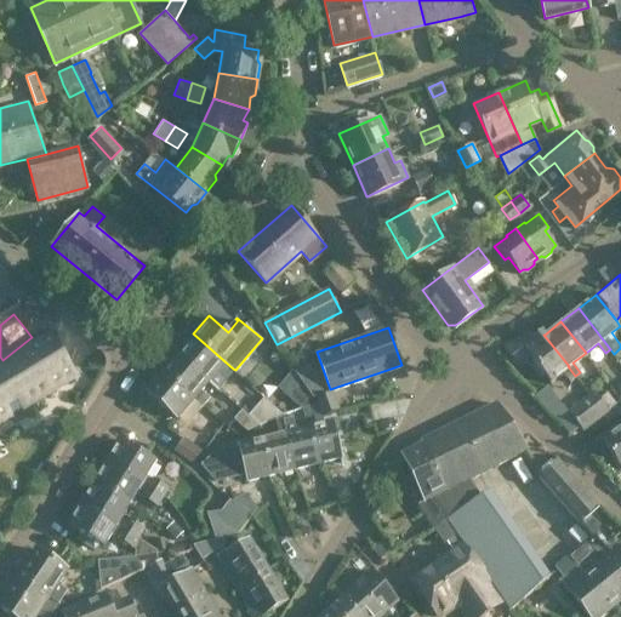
[(568,366),(569,366),(543,335),(545,335),(541,330),(533,336),(528,330),(505,347),(518,364),(531,354),(535,359),(530,363),(540,373),(543,371),(551,380),(563,371),(570,380),(575,376),(568,366)]
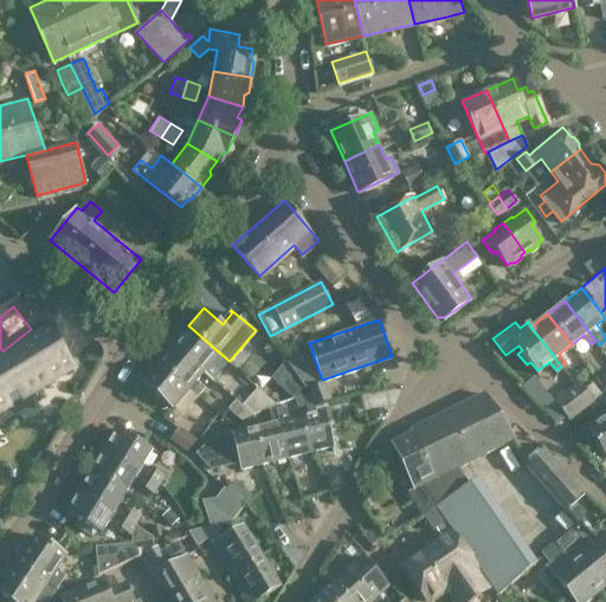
[(49,324),(0,353),(0,409),(73,367),(49,324)]
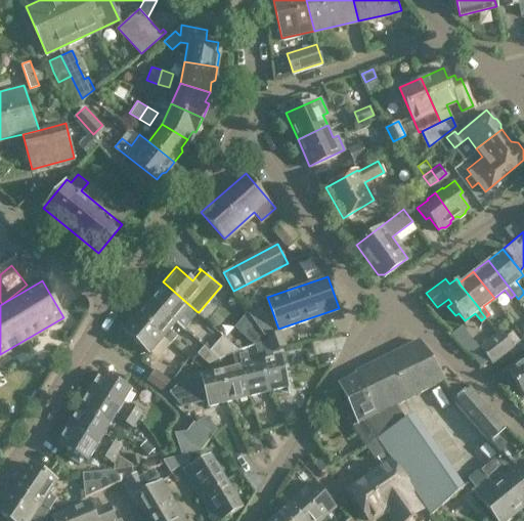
[(149,297),(176,320),(183,327),(197,311),(163,281),(149,297)]
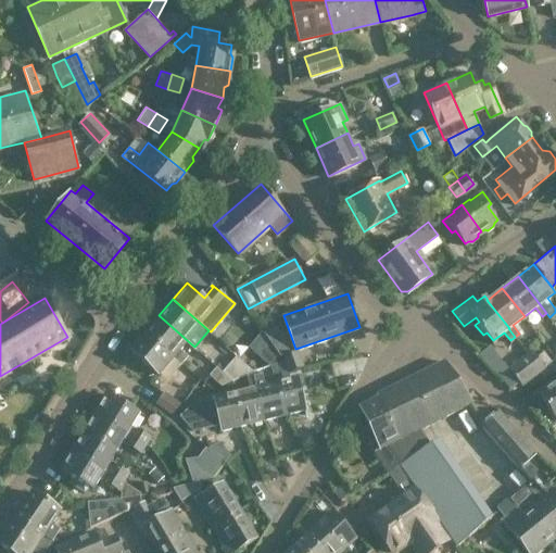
[(159,315),(144,332),(179,362),(187,353),(180,348),(187,340),(159,315)]
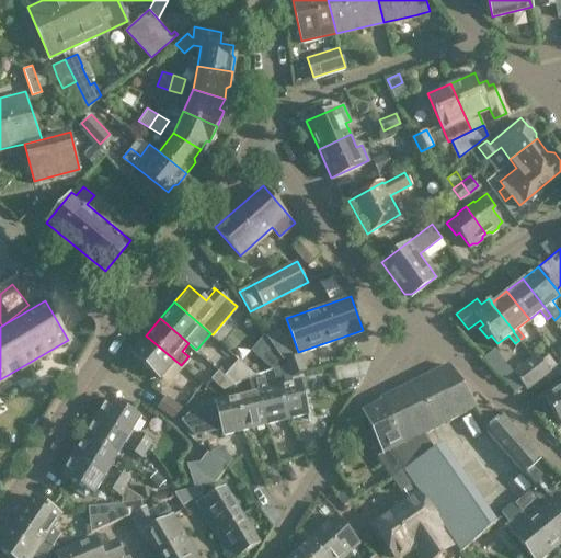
[(146,336),(132,352),(160,376),(161,375),(174,360),(146,336)]
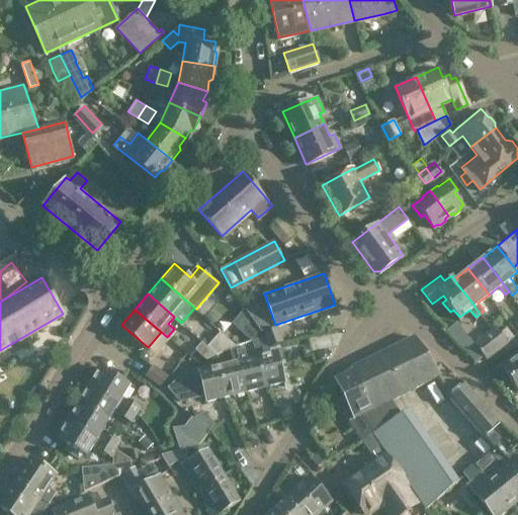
[(252,321),(243,331),(251,338),(259,329),(252,321)]
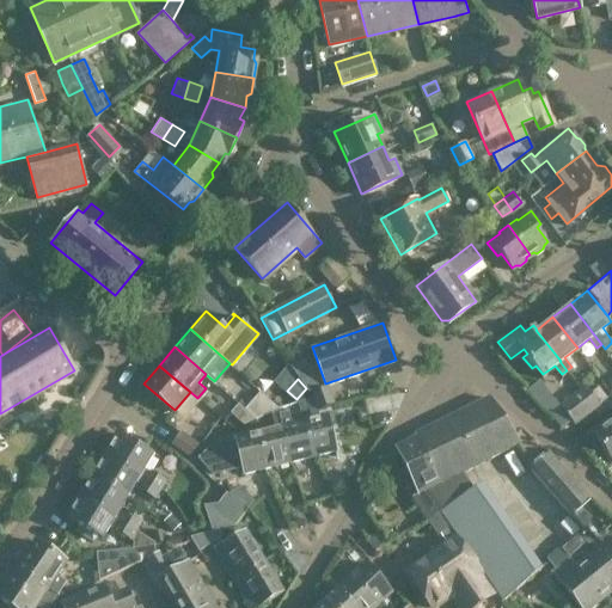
[(598,384),(589,391),(599,401),(606,395),(598,384)]
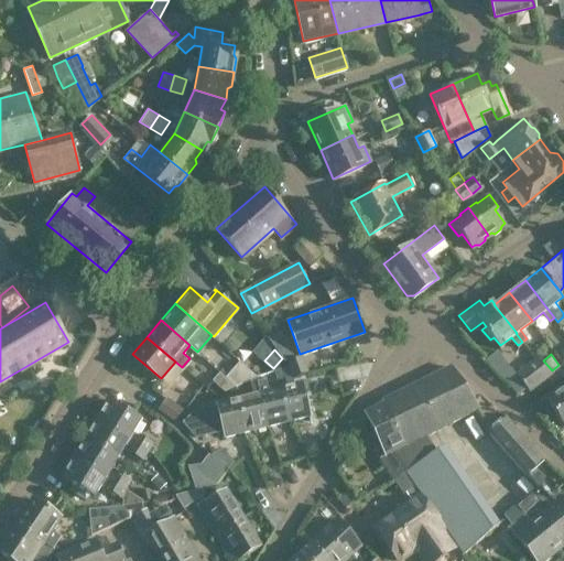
[(520,370),(516,374),(517,374),(529,389),(552,370),(543,360),(540,355),(535,358),(532,362),(520,370)]
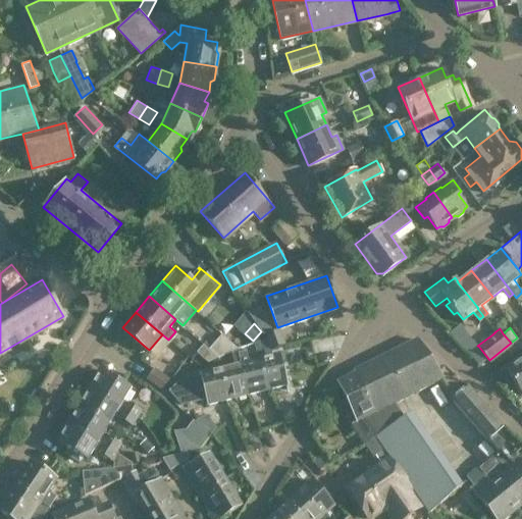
[(206,347),(216,355),(236,346),(219,331),(206,347)]
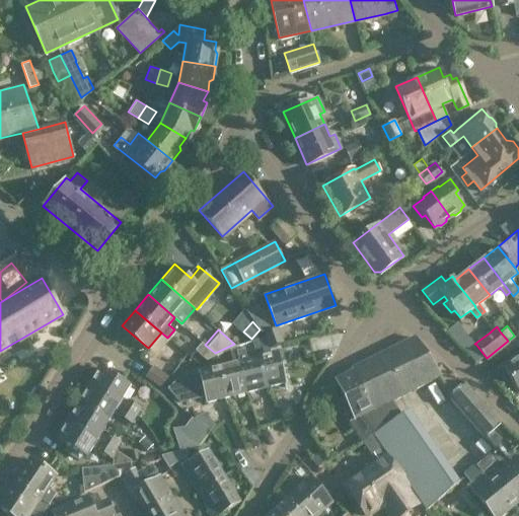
[(280,343),(276,332),(267,335),(271,346),(280,343)]
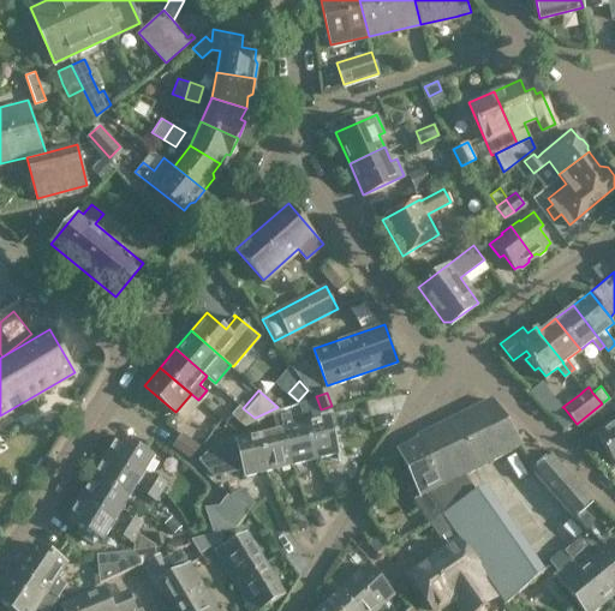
[(418,438),(417,438),(440,485),(470,471),(521,444),(490,397),(417,435),(418,438)]
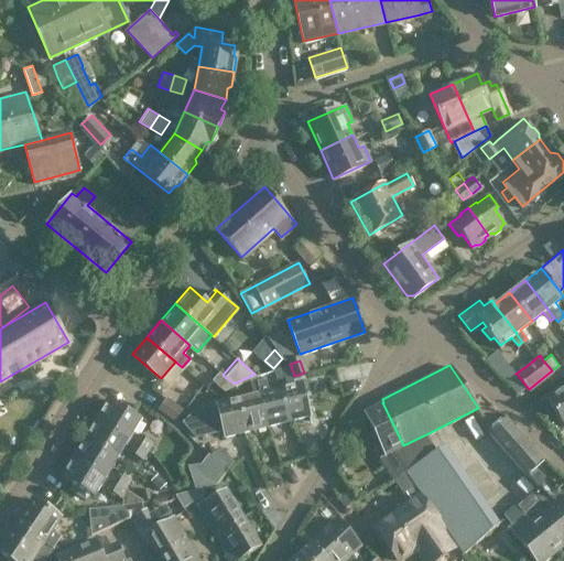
[(234,384),(223,375),(217,370),(210,378),(221,389),(234,384)]
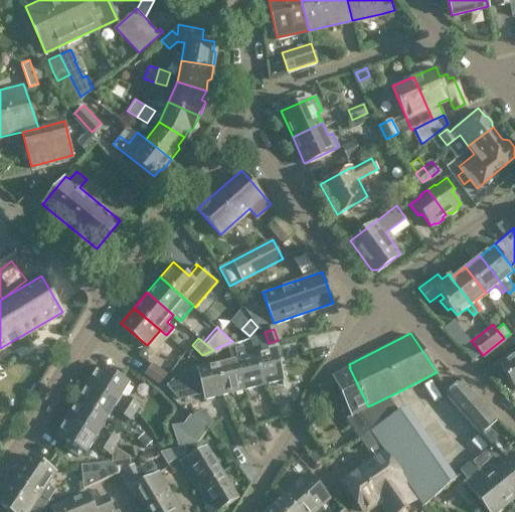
[(242,346),(234,348),(236,356),(244,387),(264,382),(255,352),(244,354),(242,346)]
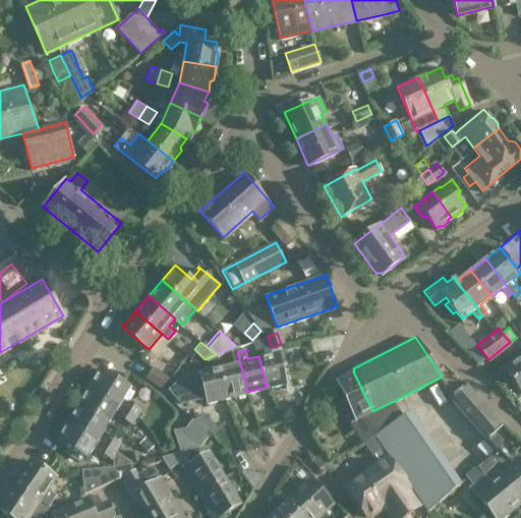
[(267,387),(286,383),(278,351),(258,356),(267,387)]
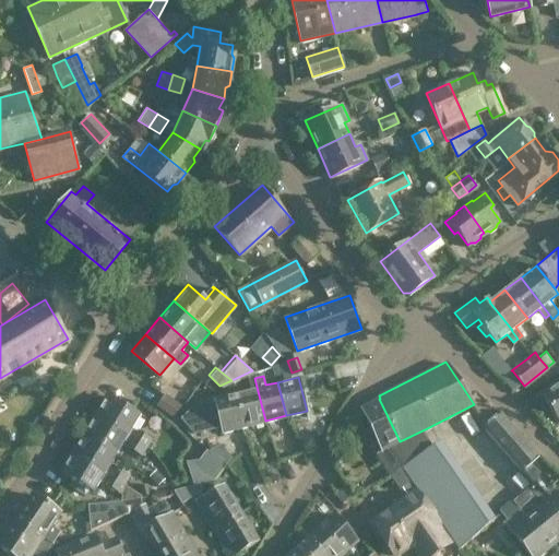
[(250,389),(236,392),(245,426),(265,421),(257,387),(254,378),(248,379),(250,389)]
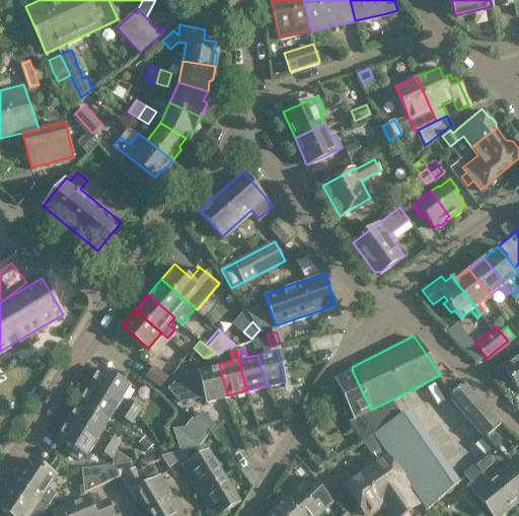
[(518,353),(503,364),(518,387),(518,353)]
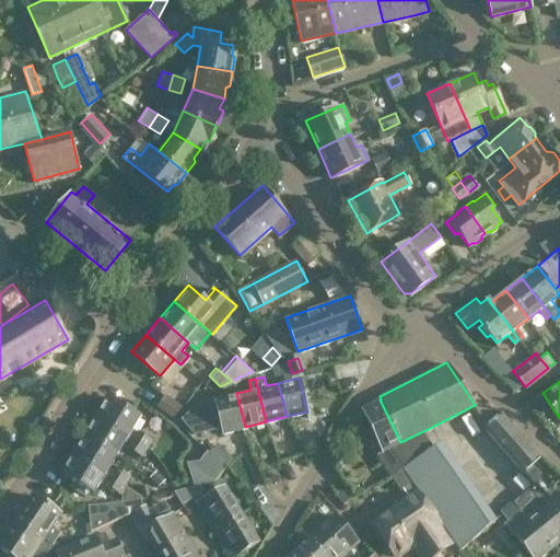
[(236,393),(216,398),(223,432),(245,427),(236,393)]
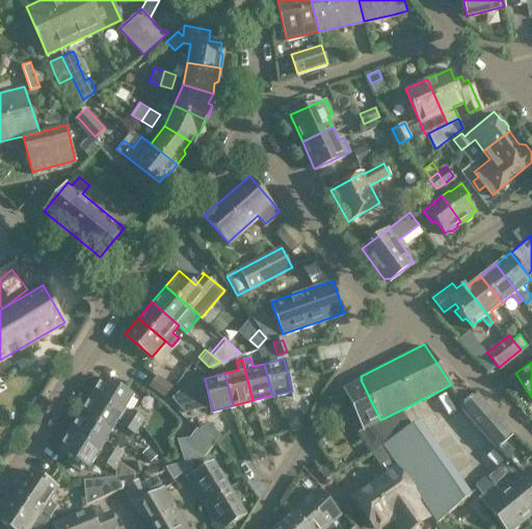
[(101,375),(90,393),(122,413),(128,417),(133,408),(127,404),(133,394),(101,375)]
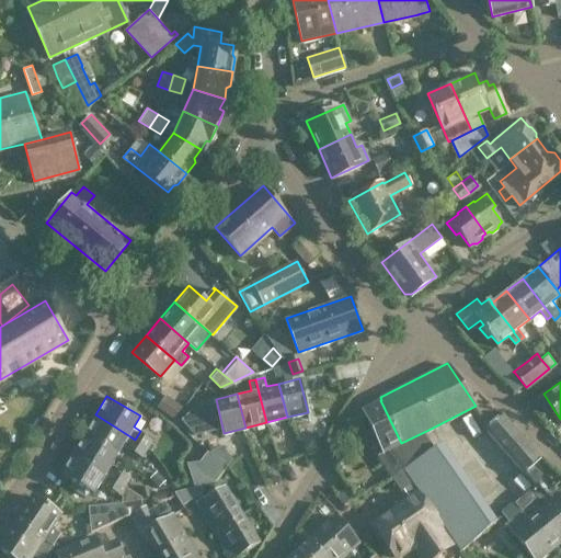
[(380,400),(363,409),(382,451),(378,455),(388,471),(390,476),(391,476),(403,468),(400,464),(401,464),(391,447),(401,443),(380,400)]
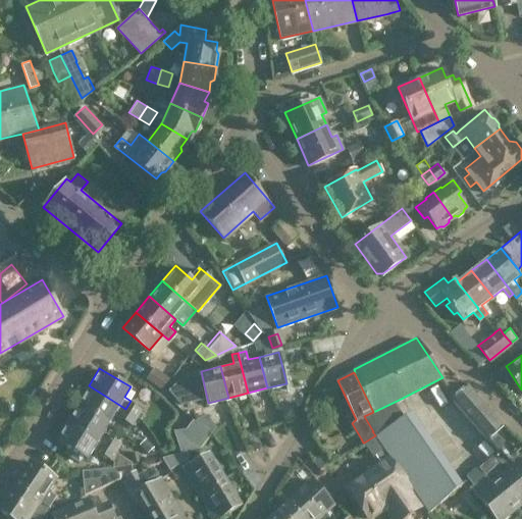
[(89,385),(77,404),(108,422),(116,410),(122,414),(125,409),(119,405),(89,385)]
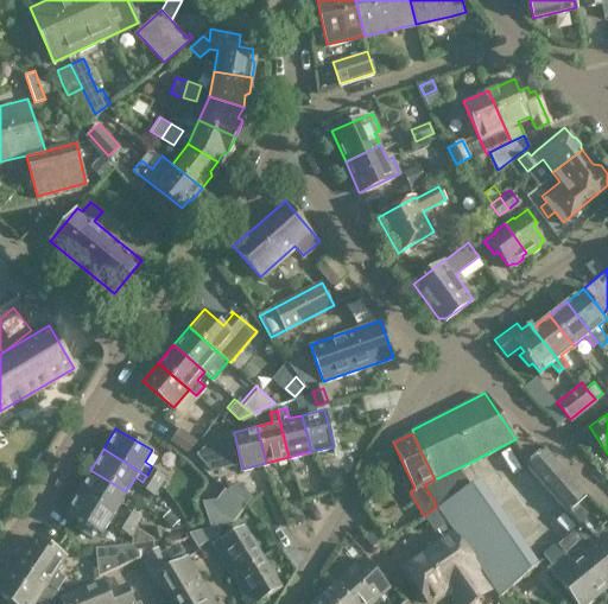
[(583,540),(587,538),(595,531),(607,520),(545,449),(527,465),(570,515),(580,525),(574,529),(581,538),(583,540)]
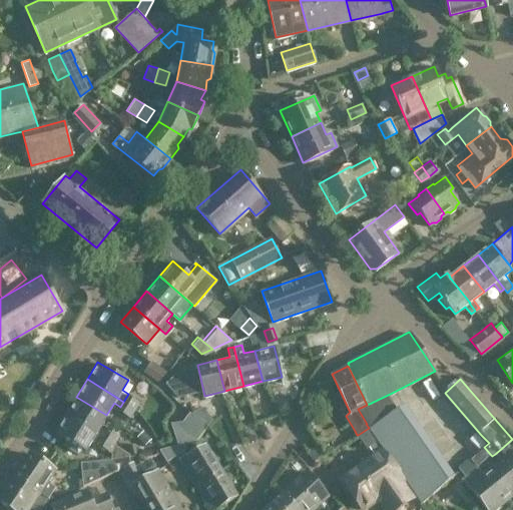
[(392,393),(367,405),(358,409),(367,424),(366,424),(369,428),(377,440),(421,503),(454,474),(405,403),(401,405),(392,393)]
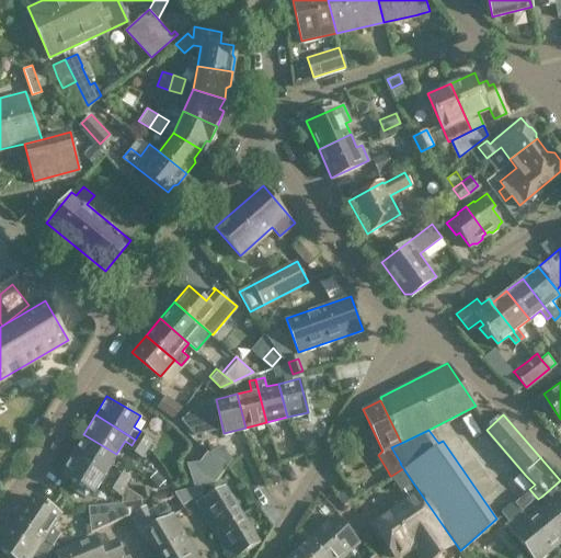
[(140,431),(135,440),(147,447),(152,439),(140,431)]
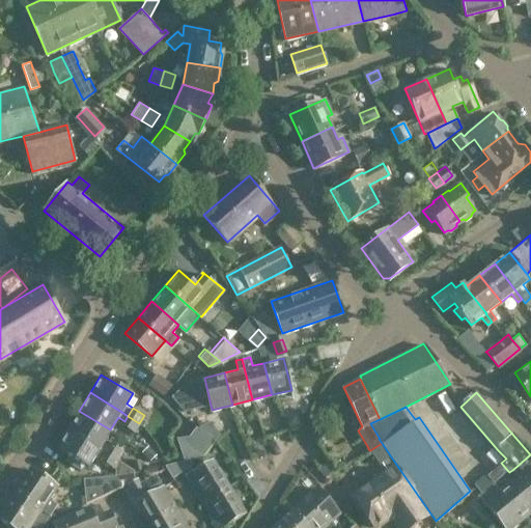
[(79,411),(68,428),(100,447),(106,451),(109,446),(103,443),(110,429),(79,411)]
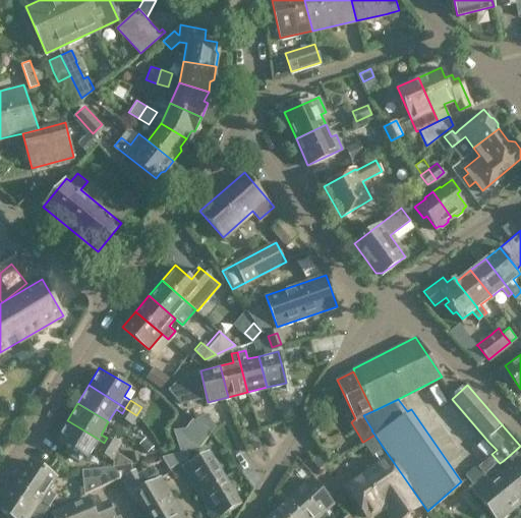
[(122,413),(120,415),(132,422),(136,415),(125,408),(122,413)]
